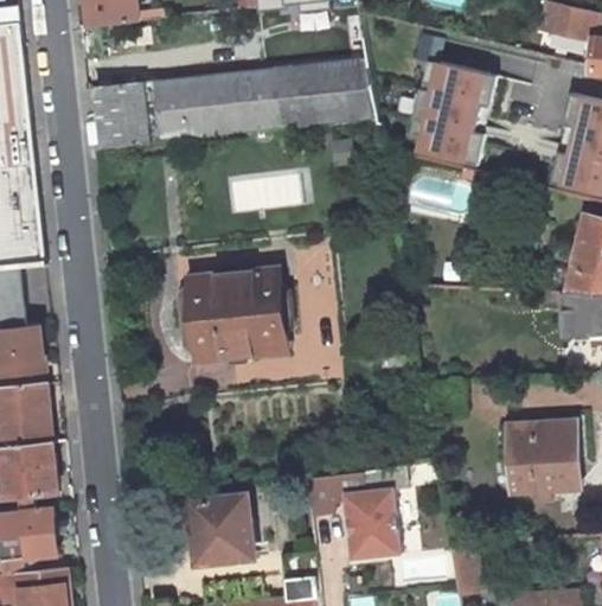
[(139,0),(89,0),(94,27),(142,21),(139,0)]
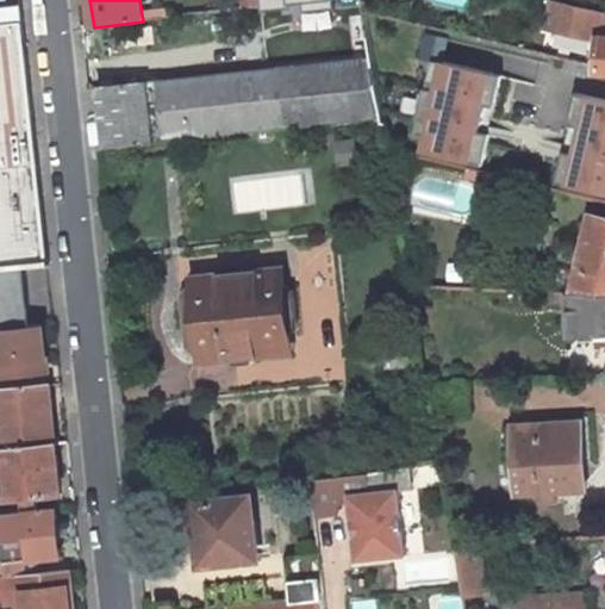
[(338,0),(276,0),(286,66),(347,57),(338,0)]
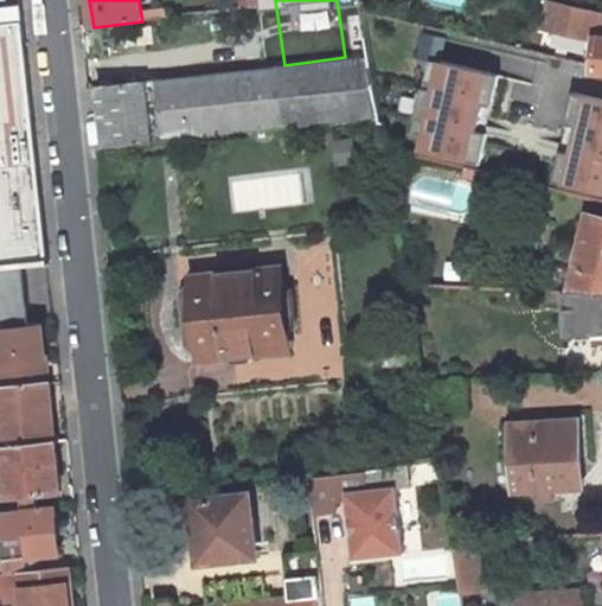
[(587,71),(601,72),(601,10),(582,6),(581,36),(589,37),(588,62),(587,71)]
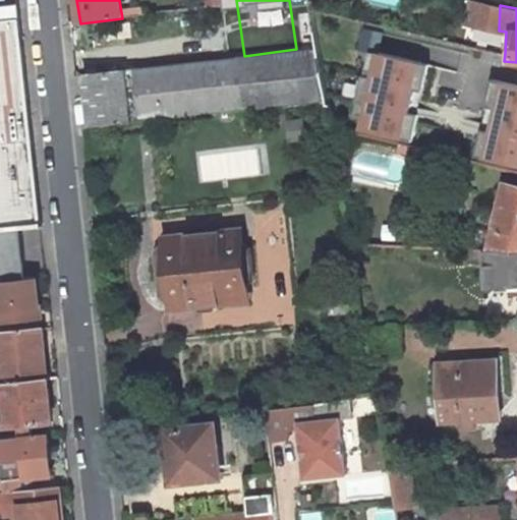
[(326,127),(445,156),(452,121),(469,48),(305,7),(312,46),(322,101),(326,127)]
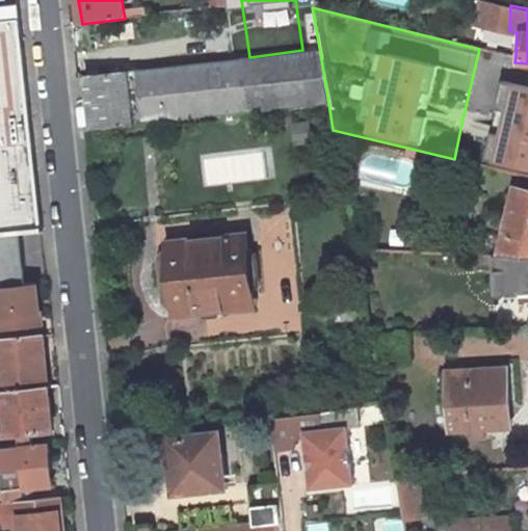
[(0,31),(19,29),(18,21),(0,23),(0,31)]
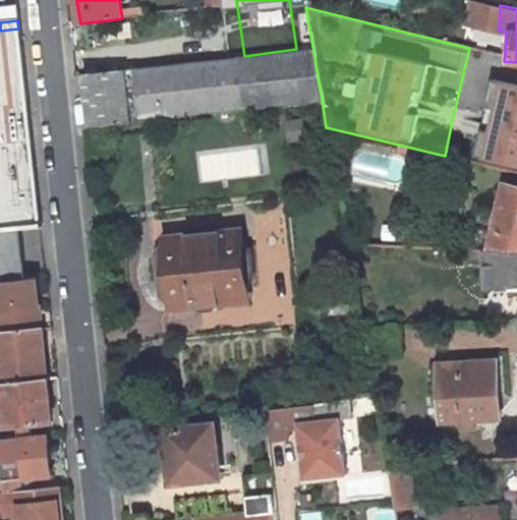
[(0,50),(20,48),(18,31),(18,29),(0,31),(0,50)]
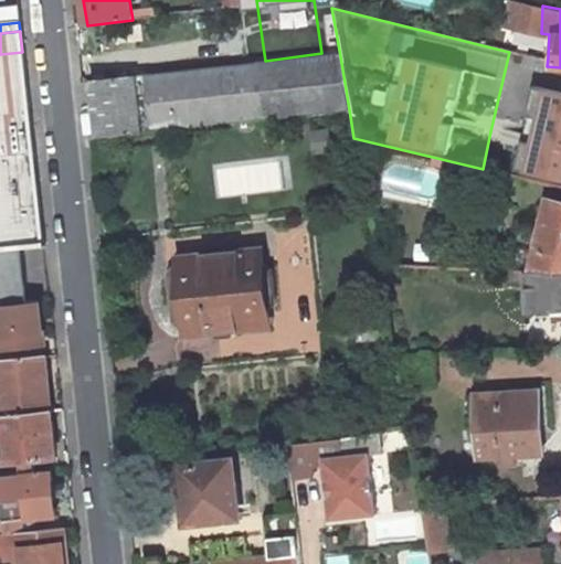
[(252,63),(258,121),(349,109),(339,50),(321,53),(265,61),(252,63)]
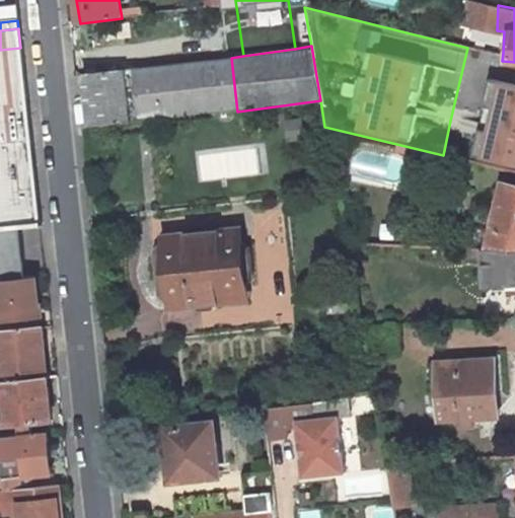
[(40,226),(20,48),(0,50),(0,230),(12,229),(40,226)]
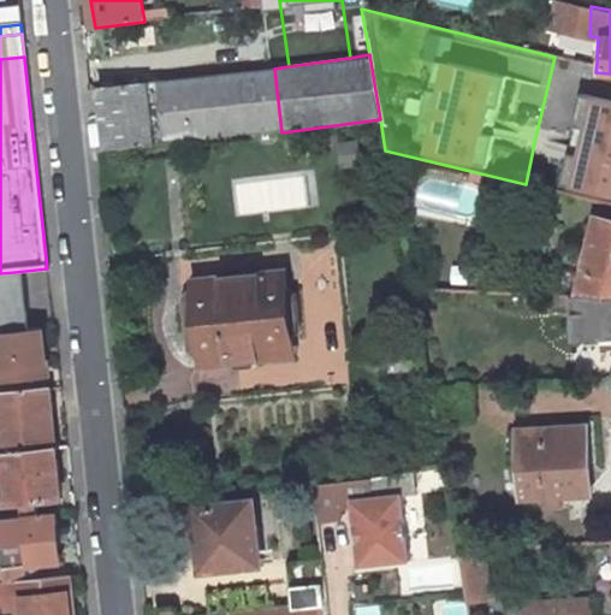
[(108,155),(282,132),(274,69),(100,95),(108,155)]
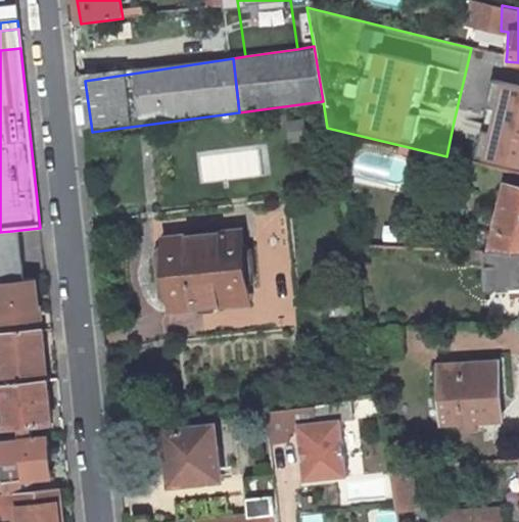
[(446,156),(484,164),(492,132),(454,122),(446,156)]
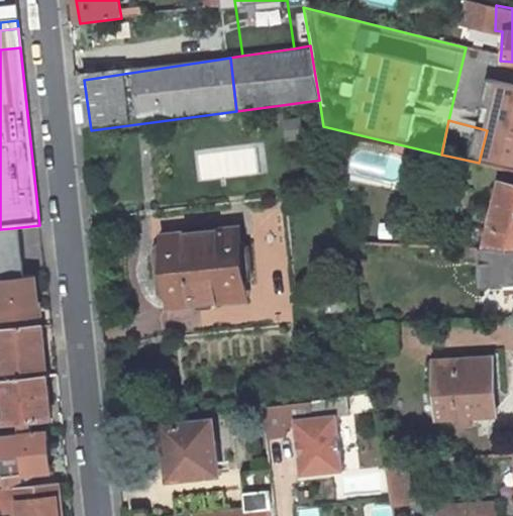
[(512,185),(495,181),(483,226),(512,233),(512,185)]
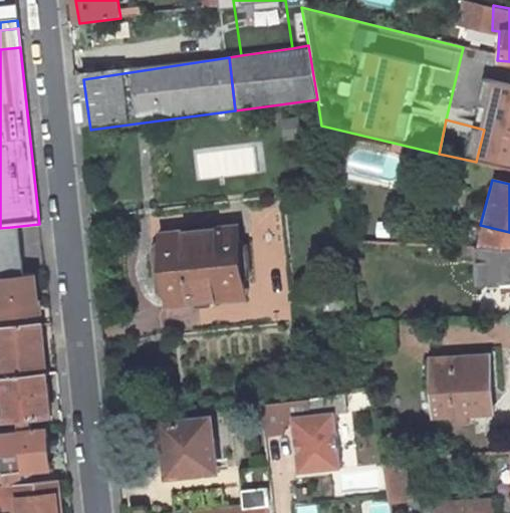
[(481,244),(509,245),(509,232),(480,225),(475,244),(481,244)]
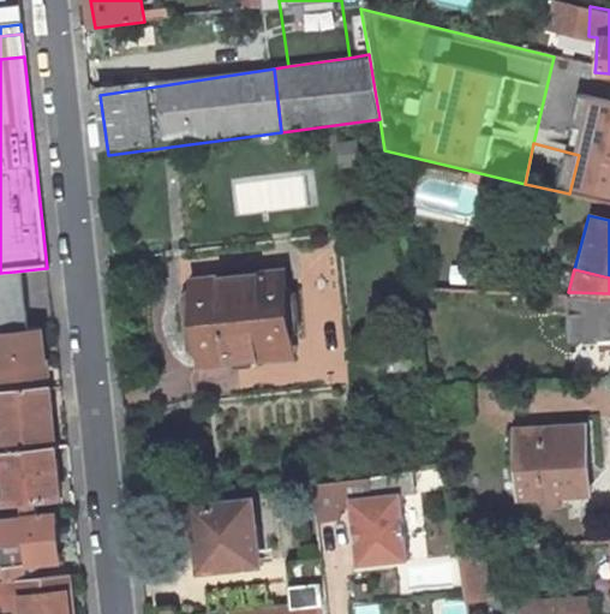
[(15,272),(0,273),(0,332),(21,329),(15,272)]
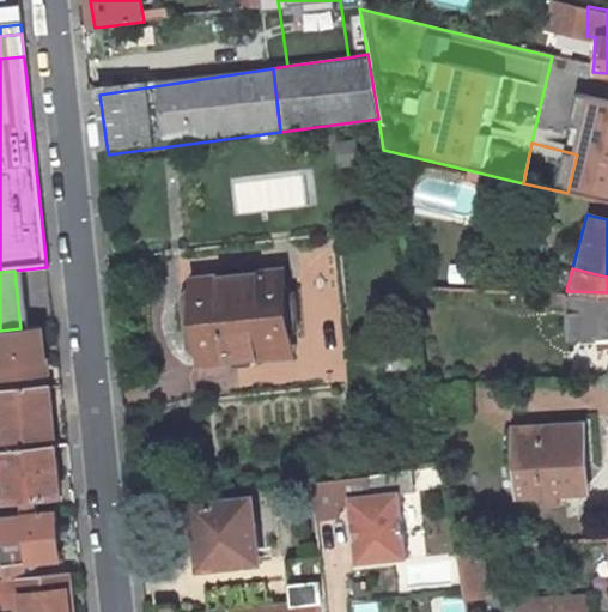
[(177,307),(182,349),(198,367),(283,355),(280,322),(273,322),(271,306),(278,304),(274,272),(186,283),(178,300),(177,303),(177,307)]
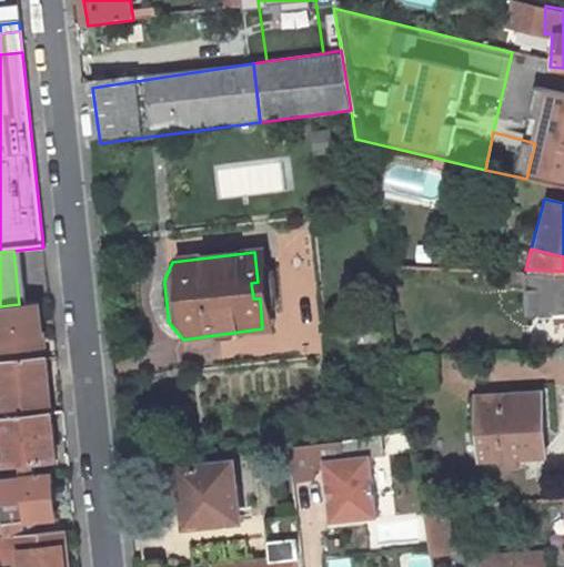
[(546,314),(563,312),(563,271),(532,270),(525,270),(517,270),(521,310),(545,309),(546,314)]
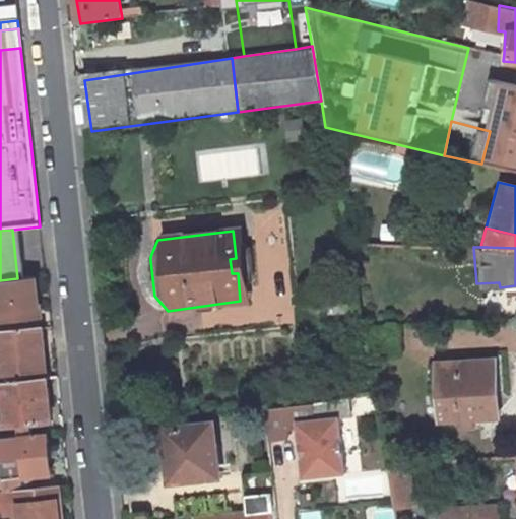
[(17,278),(0,280),(0,321),(39,317),(35,276),(17,278)]
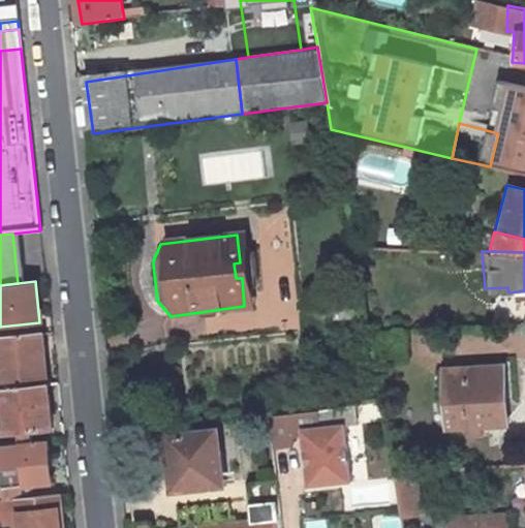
[(43,358),(41,335),(40,333),(0,337),(0,390),(38,385),(36,359),(43,358)]
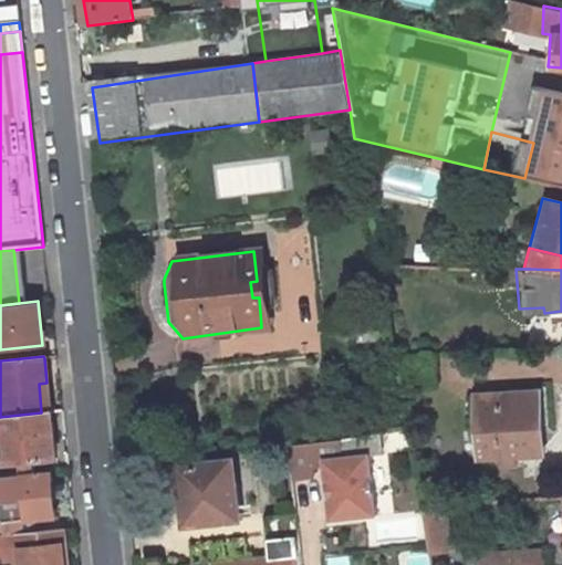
[(39,384),(41,412),(50,412),(47,383),(39,384)]
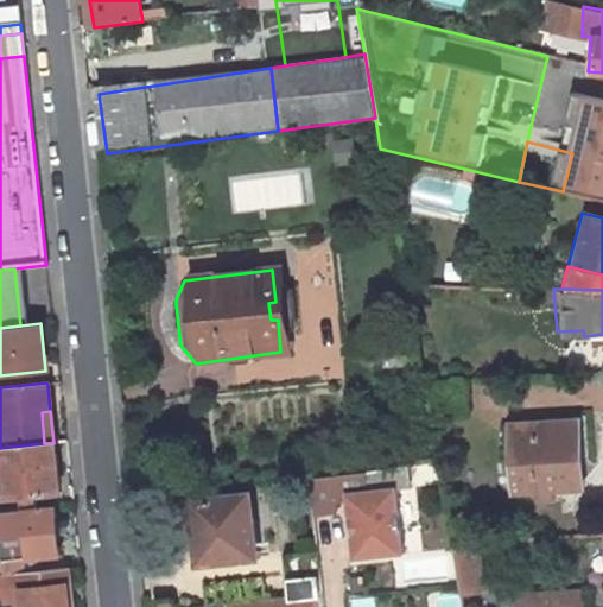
[(533,489),(550,488),(578,487),(576,461),(570,461),(566,424),(506,428),(511,491),(533,489)]
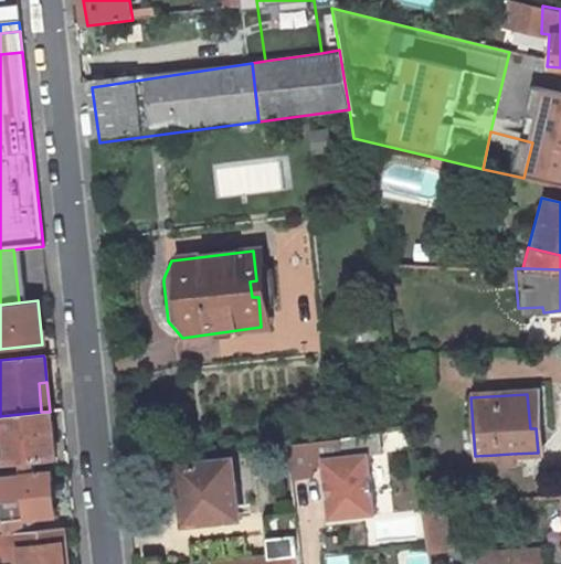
[(0,416),(4,463),(0,463),(0,476),(25,472),(24,460),(54,457),(50,412),(41,412),(0,416)]
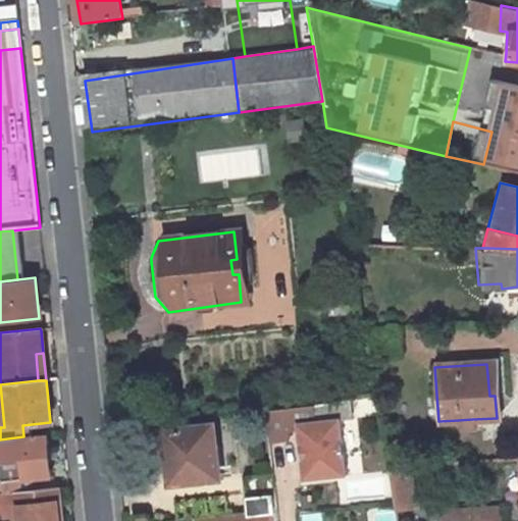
[(293,420),(300,477),(343,472),(335,416),(348,414),(346,396),(319,402),(308,403),(309,418),(293,420)]
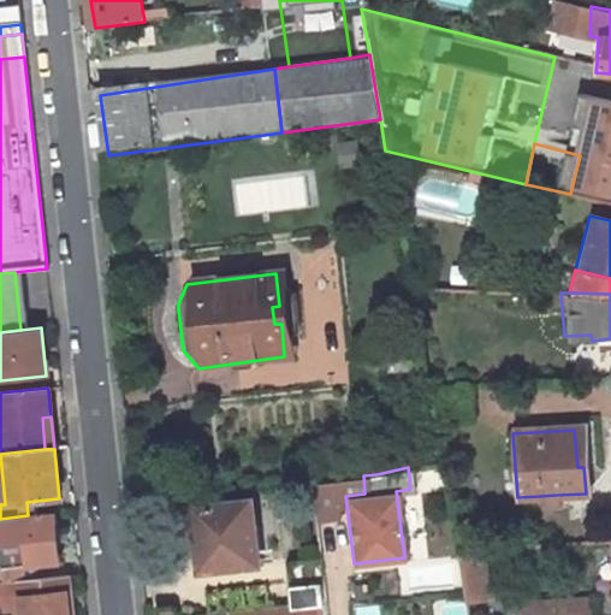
[(540,496),(540,510),(557,509),(557,495),(540,496)]
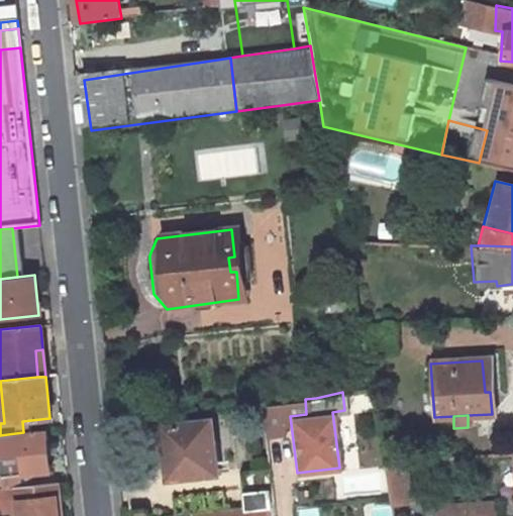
[(208,422),(165,428),(170,476),(214,471),(208,422)]
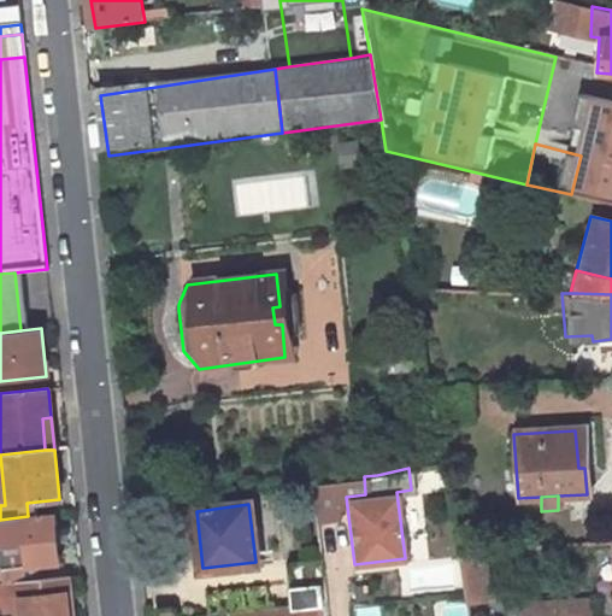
[(22,569),(62,565),(56,514),(42,515),(28,516),(0,520),(0,572),(0,582),(17,581),(23,580),(22,569)]
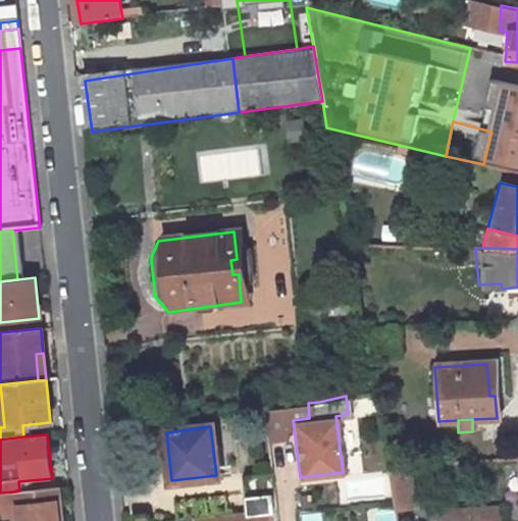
[(411,520),(403,463),(382,465),(392,520),(411,520)]
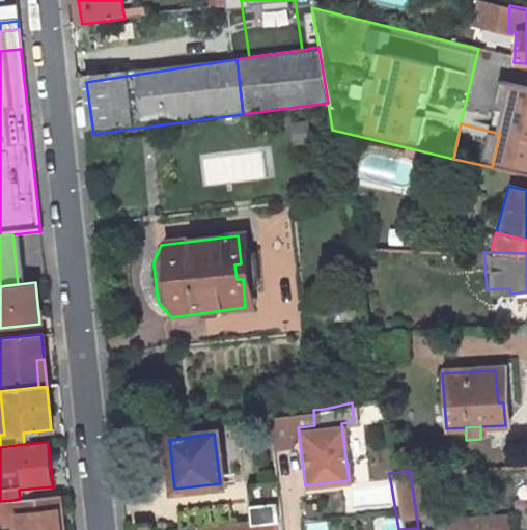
[(277,529),(273,482),(247,486),(251,524),(195,529),(159,529),(159,527),(148,528),(147,526),(136,527),(136,529),(277,529)]
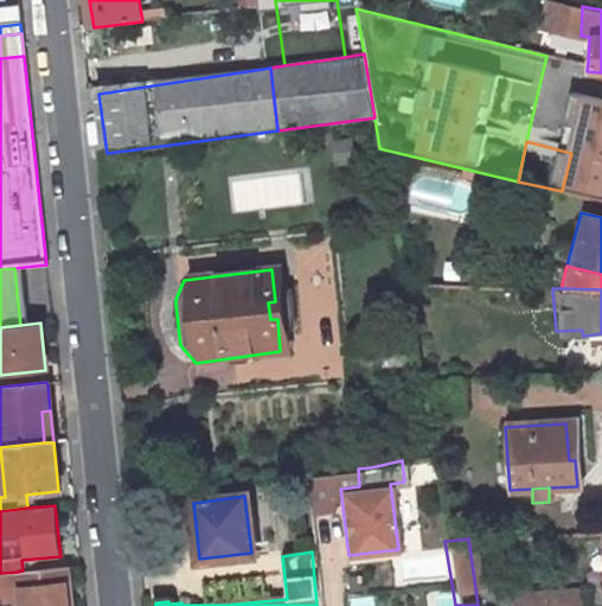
[(70,605),(66,566),(23,571),(17,572),(0,573),(0,598),(20,595),(20,605),(70,605)]
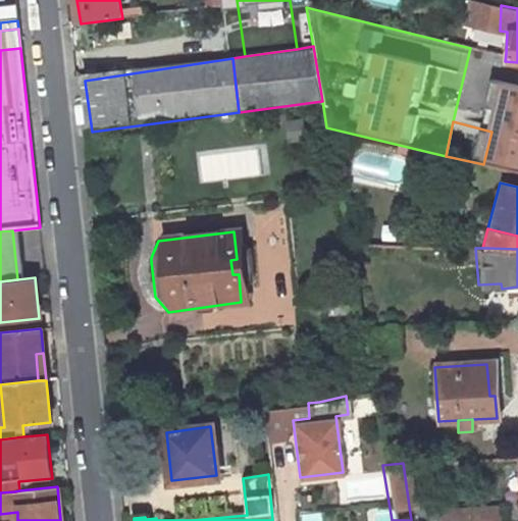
[(497,520),(496,503),(465,505),(465,520),(497,520)]
